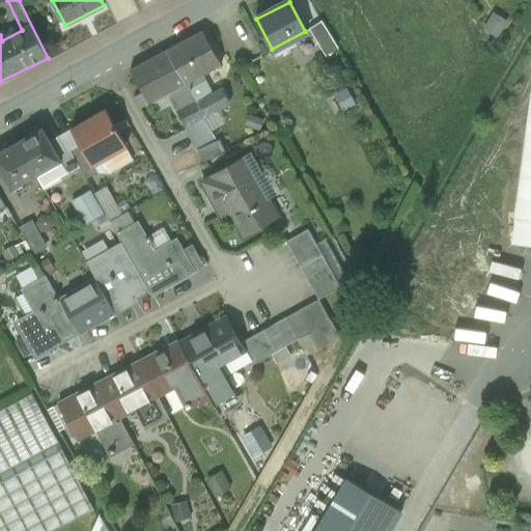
[(337,48),(322,21),(309,28),(326,55),(337,48)]
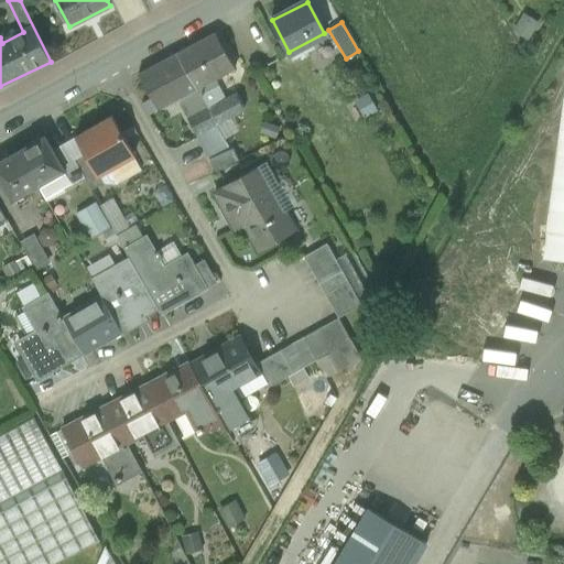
[(215,33),(176,54),(196,87),(207,108),(225,98),(214,78),(234,67),(215,33)]
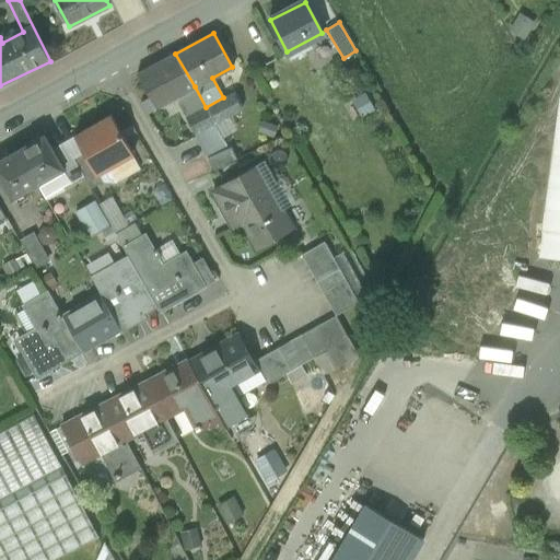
[(175,54),(139,73),(158,106),(195,86),(175,54)]
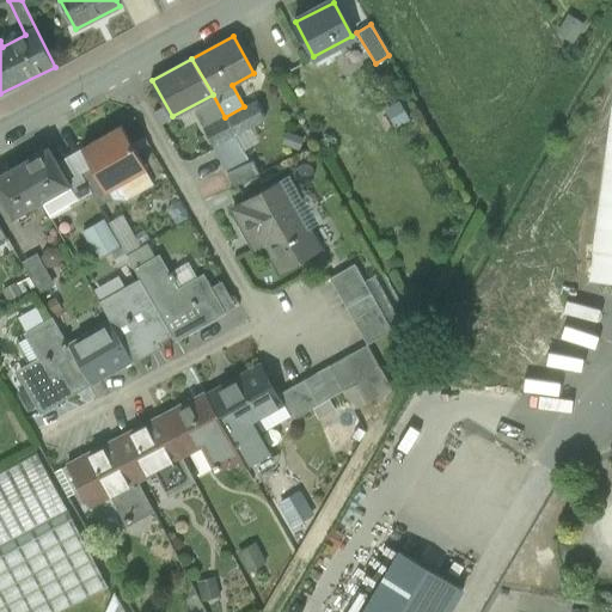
[(244,106),(225,117),(234,134),(263,118),(255,102),(244,106)]
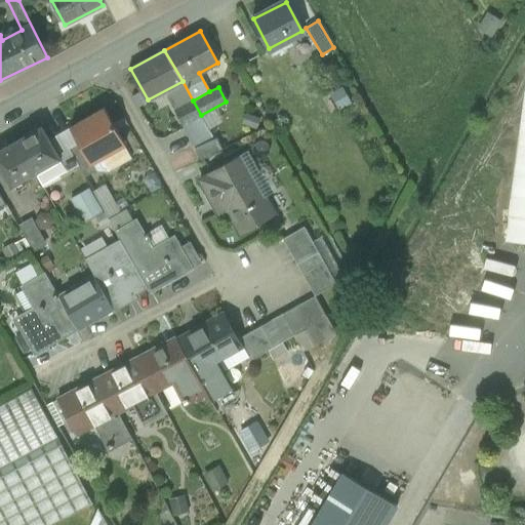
[(524,92),(509,216),(524,218),(524,92)]
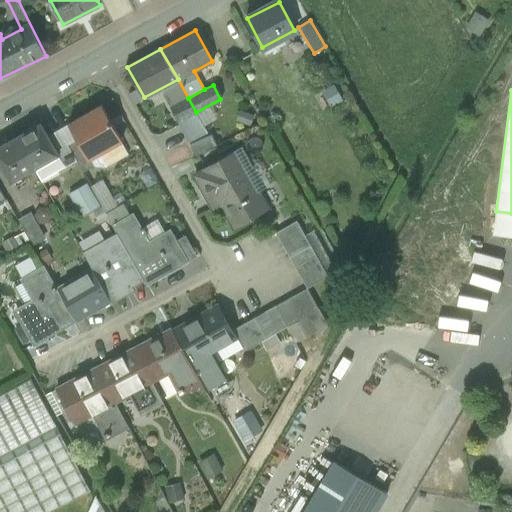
[(188,98),(171,107),(178,121),(196,112),(188,98)]
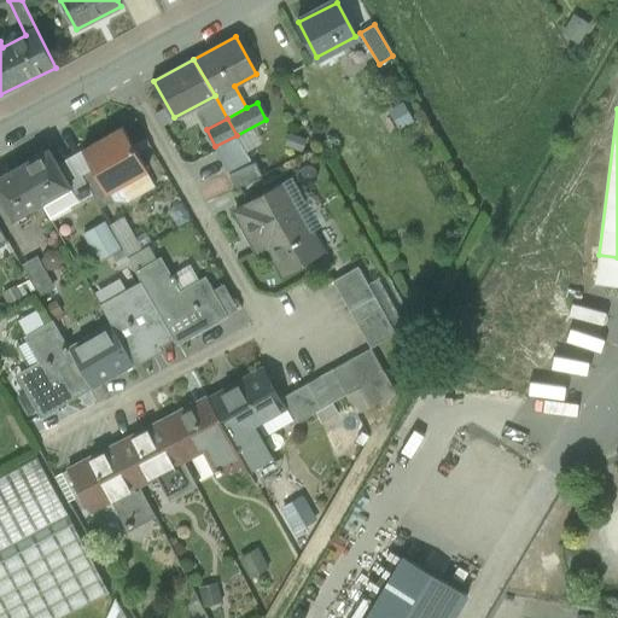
[(122,127),(82,150),(93,168),(108,193),(109,193),(147,170),(122,127)]
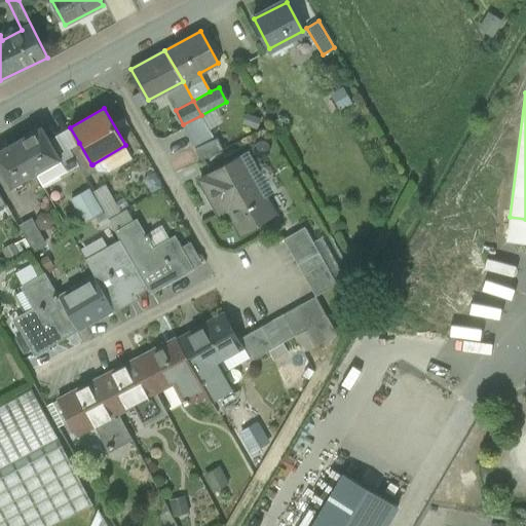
[(201,115),(183,124),(194,146),(214,137),(201,115)]
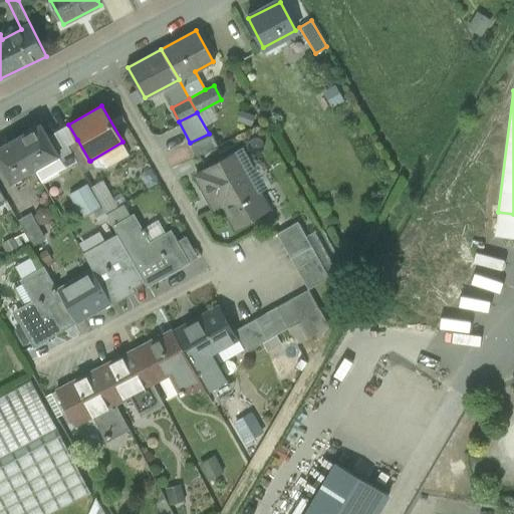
[(40,124),(17,139),(35,170),(42,182),(43,182),(42,181),(59,172),(52,160),(58,157),(47,137),(40,124)]
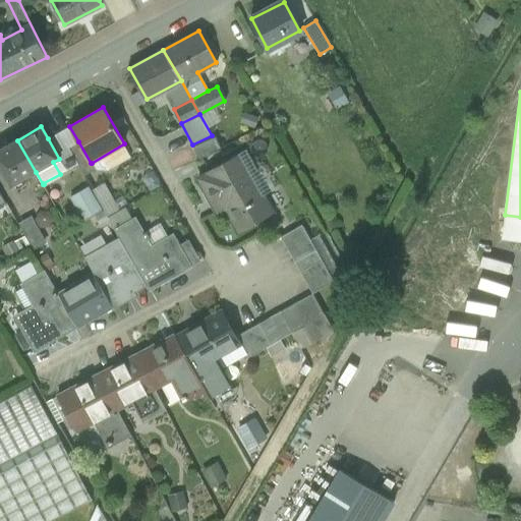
[(69,126),(48,138),(59,159),(66,170),(77,164),(67,148),(78,141),(69,126)]
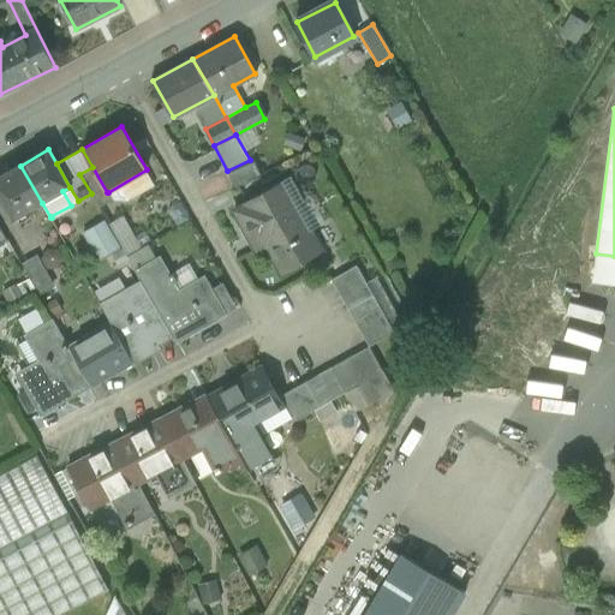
[(255,162),(228,175),(234,189),(261,175),(255,162)]
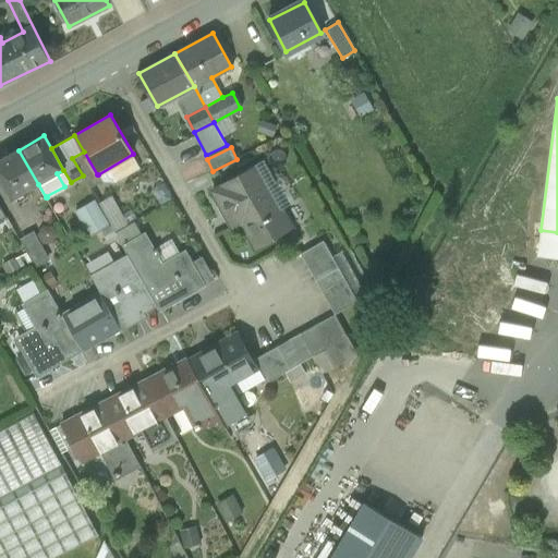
[(19,150),(0,159),(0,178),(12,199),(38,184),(19,150)]
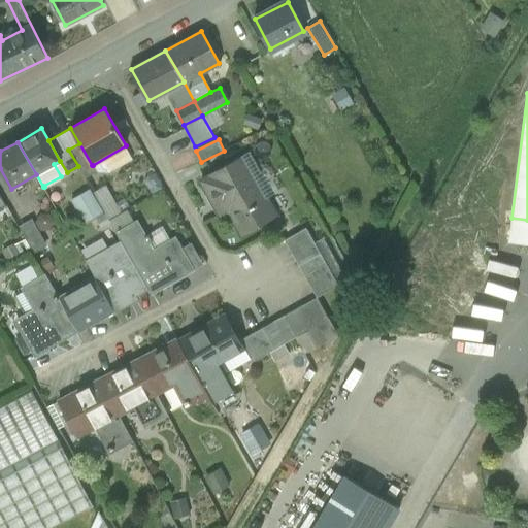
[(79,143),(68,150),(78,166),(85,178),(97,171),(93,165),(92,165),(79,143)]
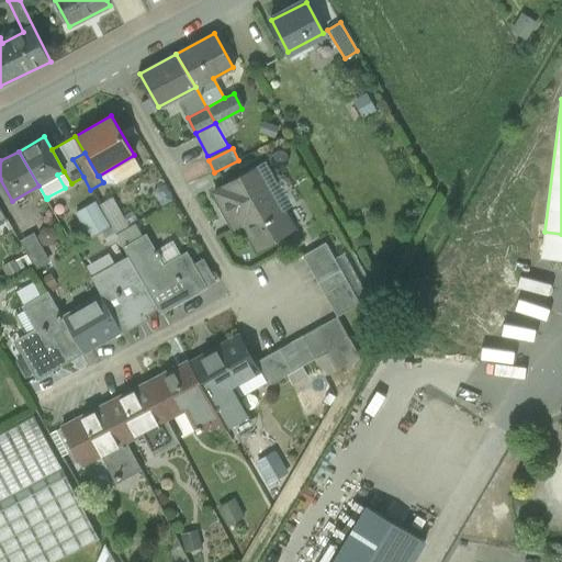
[(259,166),(221,188),(222,189),(213,193),(224,211),(232,206),(257,250),(294,229),(259,166)]
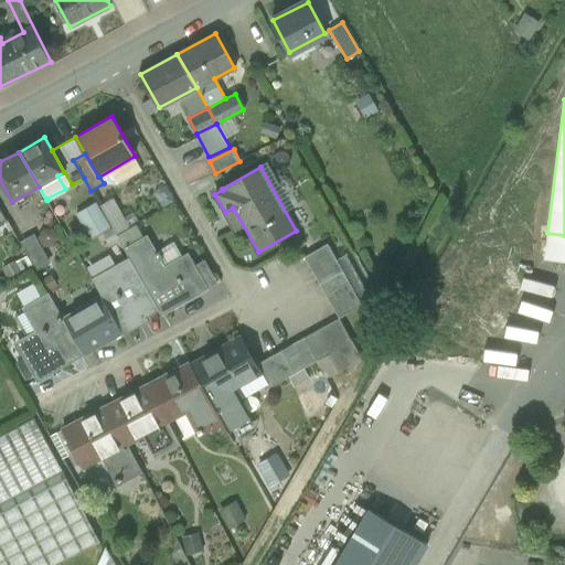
[(95,208),(76,219),(88,238),(107,227),(95,208)]
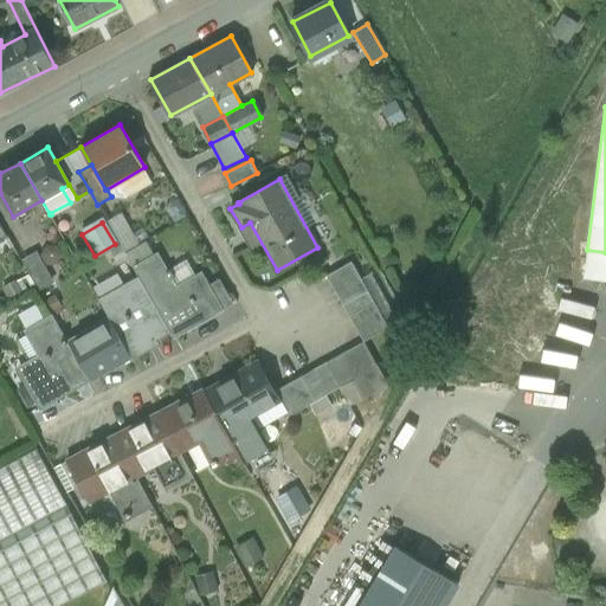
[(200,274),(173,289),(168,282),(174,278),(169,271),(167,272),(156,255),(133,268),(139,277),(171,333),(173,337),(221,310),(200,274)]
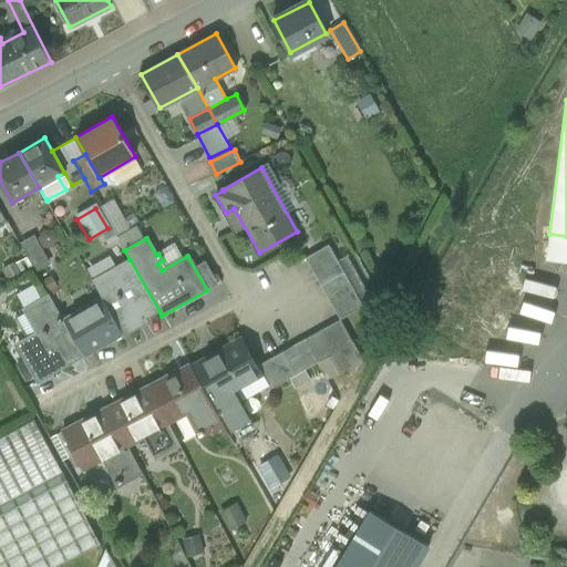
[(52,264),(40,240),(28,247),(40,270),(52,264)]
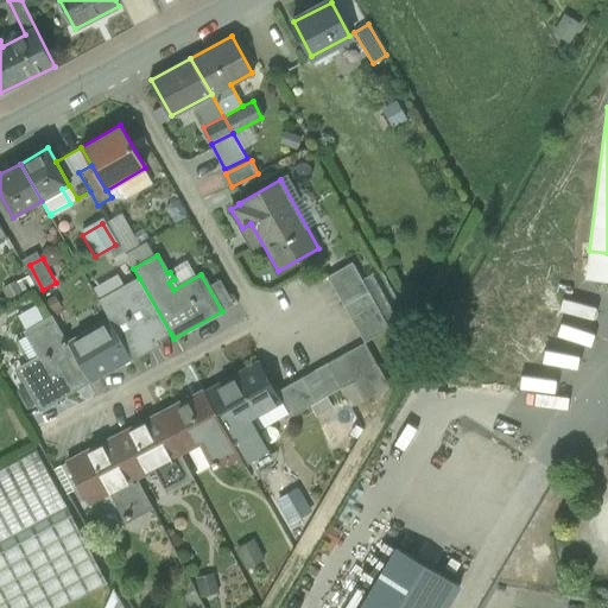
[(352,263),(328,277),(343,305),(368,292),(352,263)]
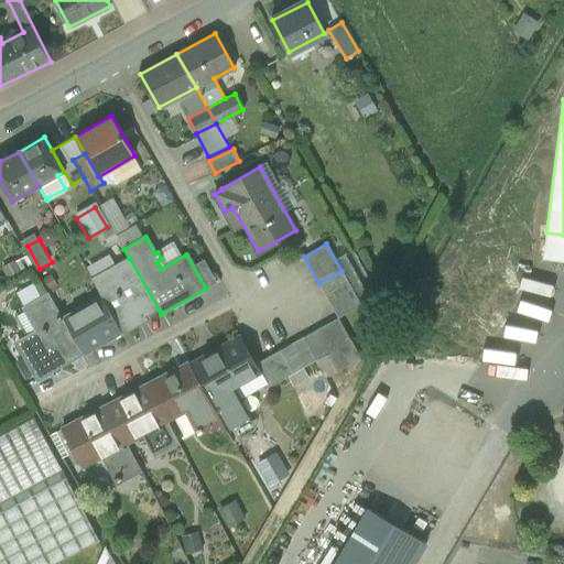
[(129,258),(91,280),(122,335),(147,321),(144,316),(159,310),(129,258)]
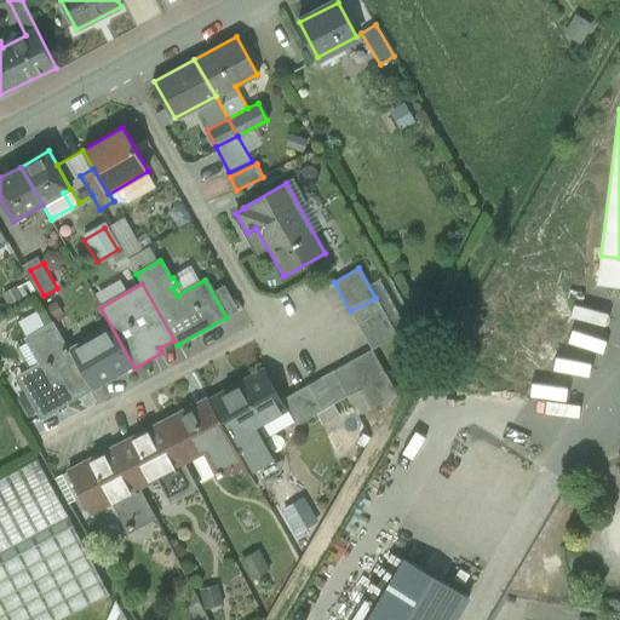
[(375,298),(350,311),(357,325),(383,310),(375,298)]
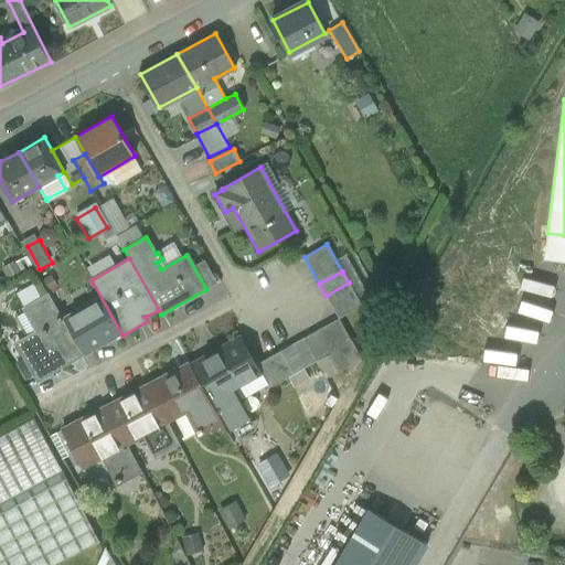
[(349,283),(326,296),(332,307),(355,294),(349,283)]
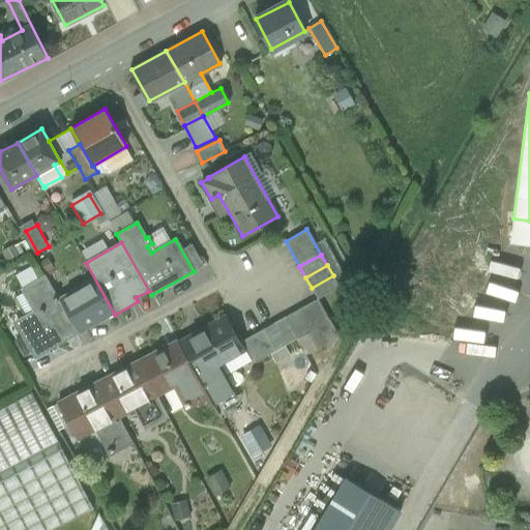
[(333,275),(312,288),(318,299),(340,287),(333,275)]
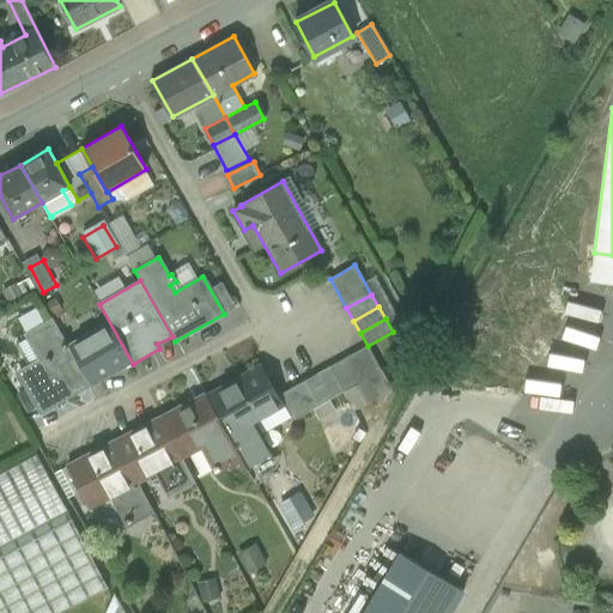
[(90,384),(54,320),(25,337),(26,339),(30,337),(43,358),(19,372),(41,412),(72,394),(70,389),(85,381),(87,386),(90,384)]
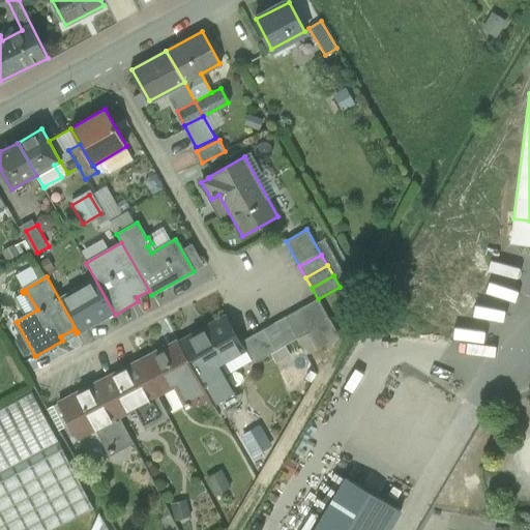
[(307,305),(320,327),(330,321),(318,299),(307,305)]
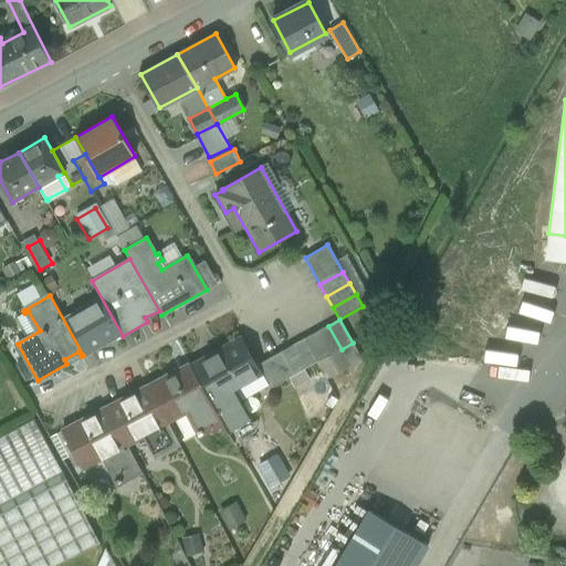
[(316,332),(329,355),(342,349),(328,326),(316,332)]
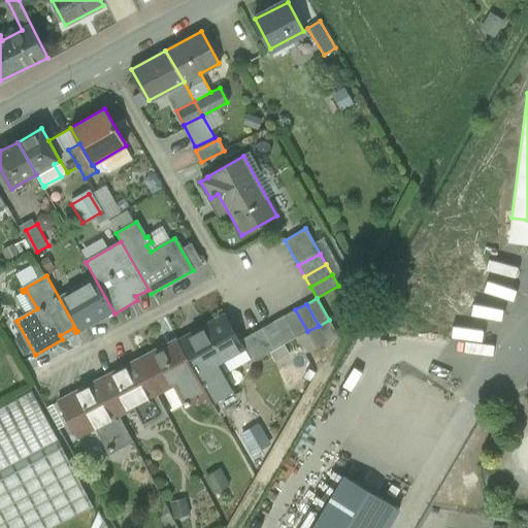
[(284,317),(296,337),(307,331),(295,309),(284,317)]
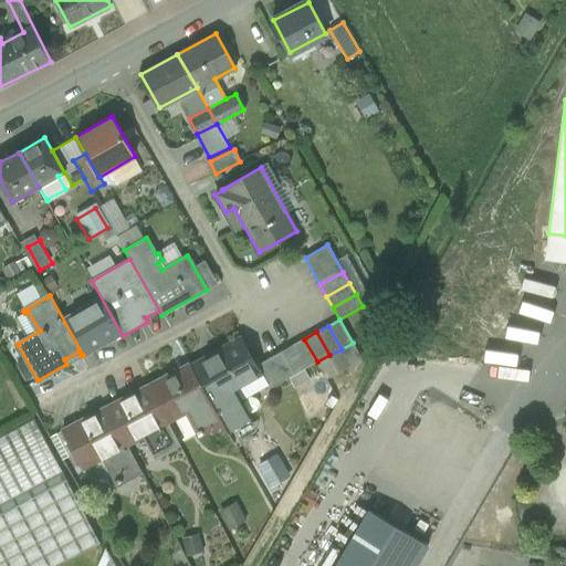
[(236,339),(189,364),(223,422),(227,429),(250,417),(238,397),(240,396),(239,392),(237,394),(232,386),(254,373),(236,339)]
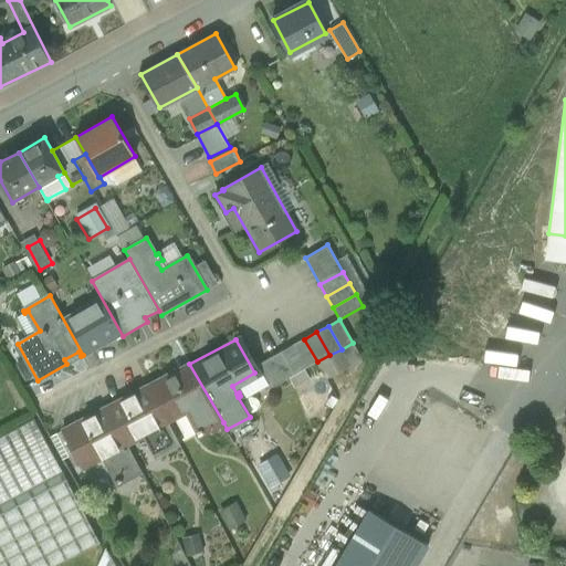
[(317,362),(304,339),(293,345),(306,368),(317,362)]
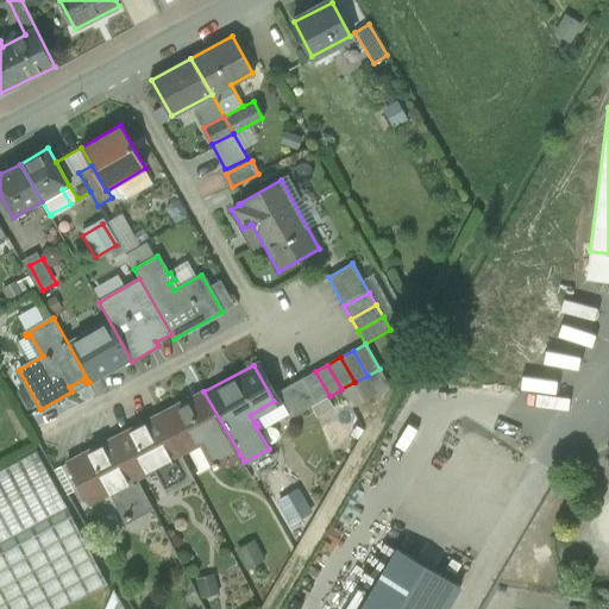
[(330,396),(315,371),(303,378),(316,403),(330,396)]
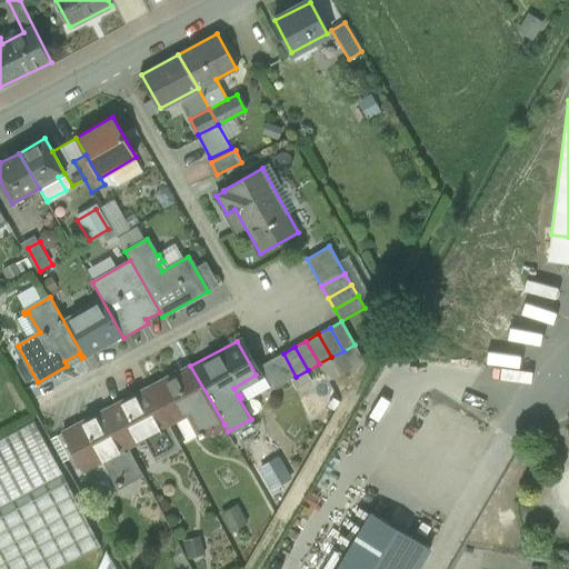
[(296,377),(283,353),(270,361),(283,385),(296,377)]
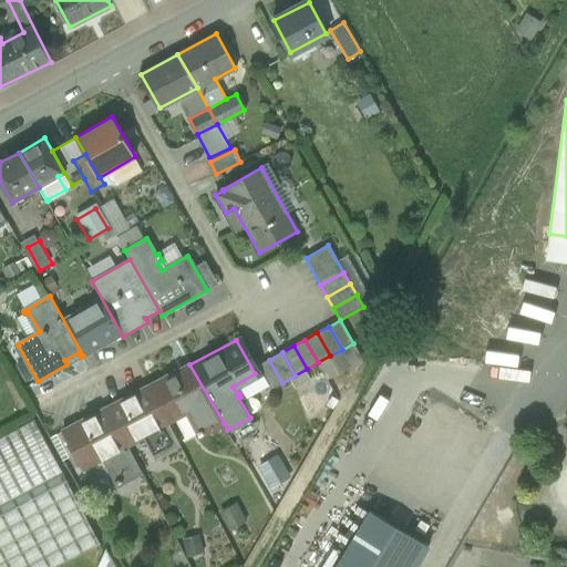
[(282,383),(269,360),(257,367),(269,390),(282,383)]
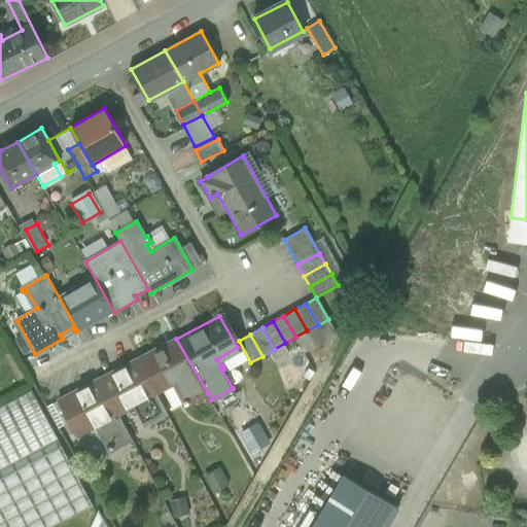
[(176,339),(138,358),(156,392),(173,384),(184,406),(208,393),(176,339)]
